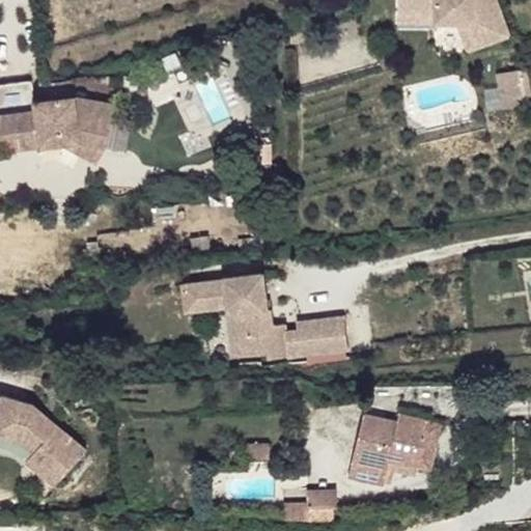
[(510,34),(498,0),(397,0),(397,11),(435,12),(435,21),(457,22),(469,22),(477,46),(510,34)]
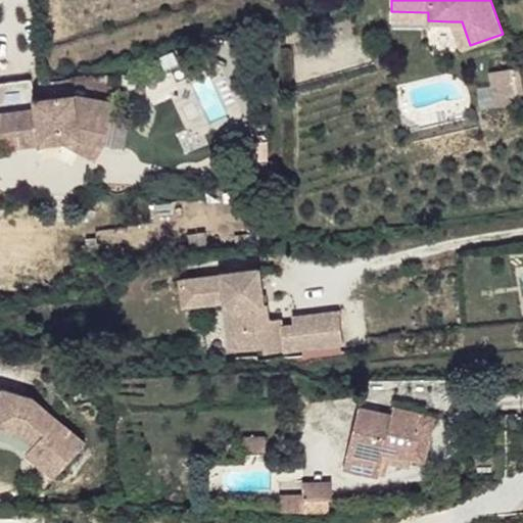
[(428,20),(428,12),(391,11),(391,20),(428,20)]
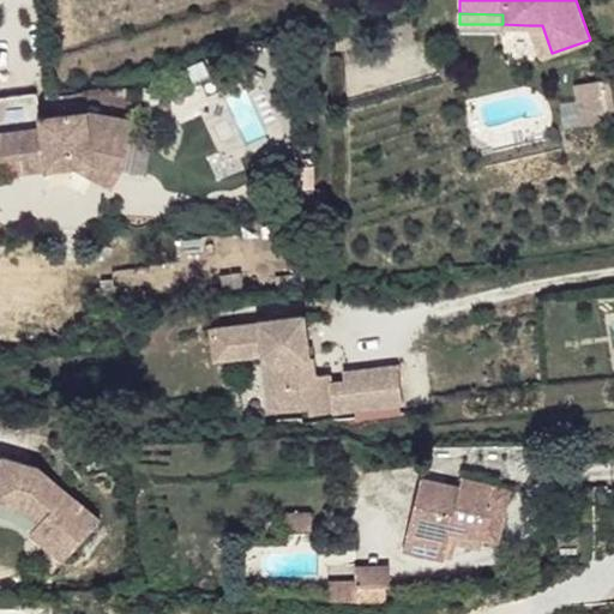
[(552,53),(542,25),(529,25),(541,56),(552,53)]
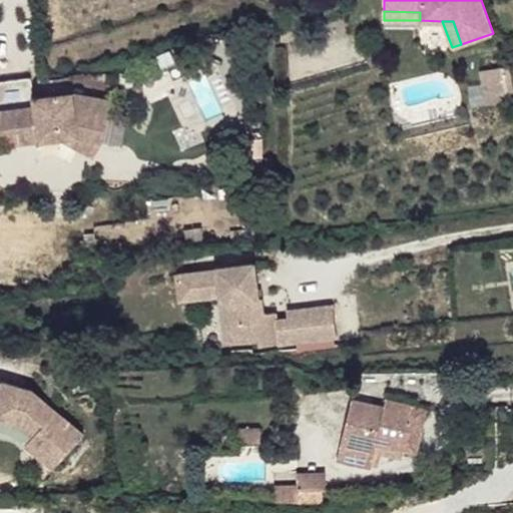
[(512,99),(512,86),(509,65),(481,69),(488,104),(512,99)]
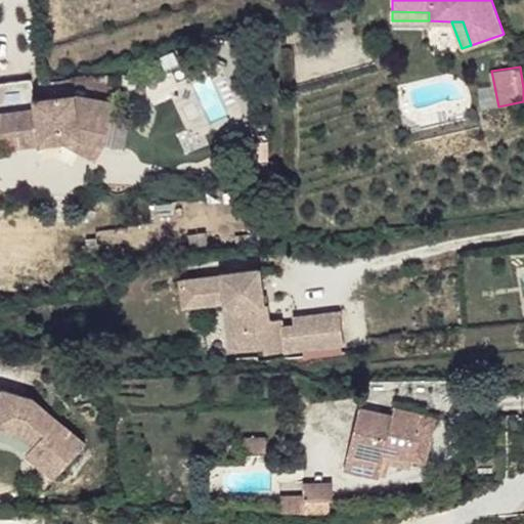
[(104,144),(112,101),(74,94),(33,100),(31,81),(0,83),(0,137),(17,135),(19,147),(57,141),(78,138),(104,144)]
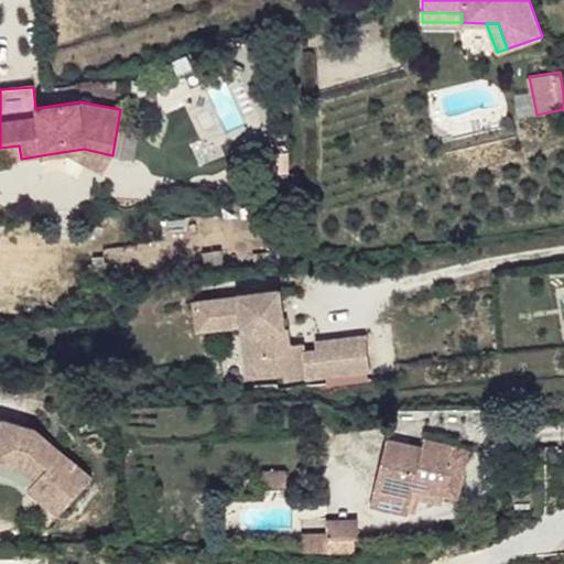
[(0,161),(21,159),(19,145),(0,148),(0,161)]
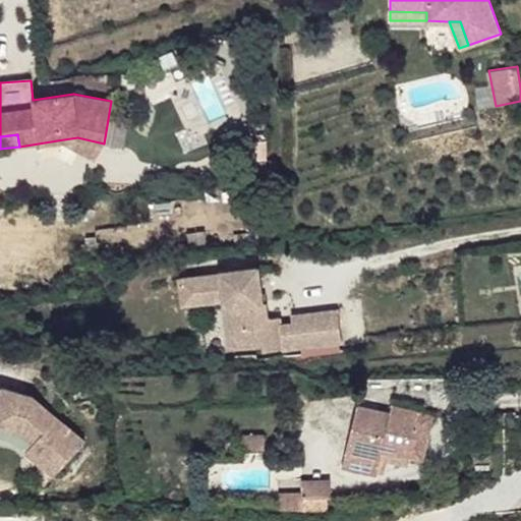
[(95,161),(104,143),(77,137),(57,140),(95,161)]
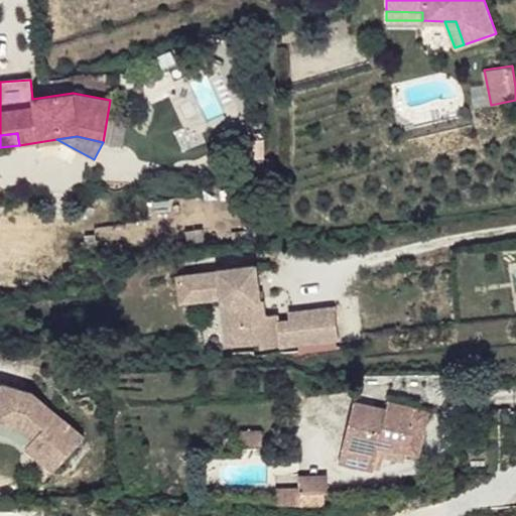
[(339,341),(335,306),(262,315),(255,262),(173,273),(178,305),(218,300),(226,356),(339,341)]
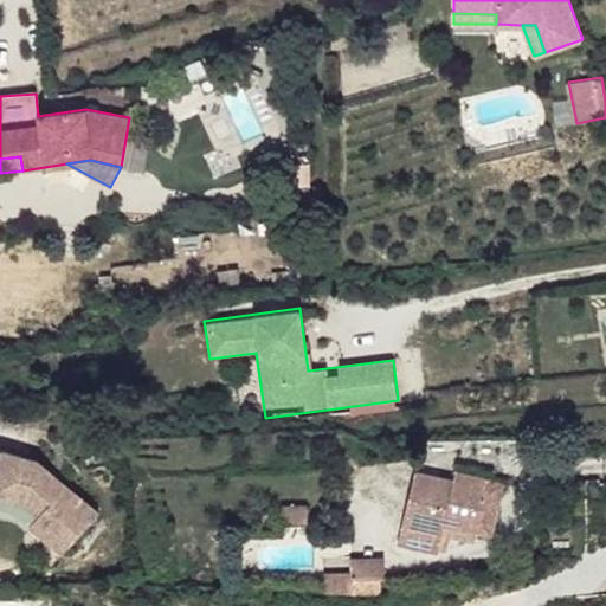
[(98,513),(38,462),(0,449),(0,495),(24,504),(38,515),(30,526),(63,554),(98,513)]
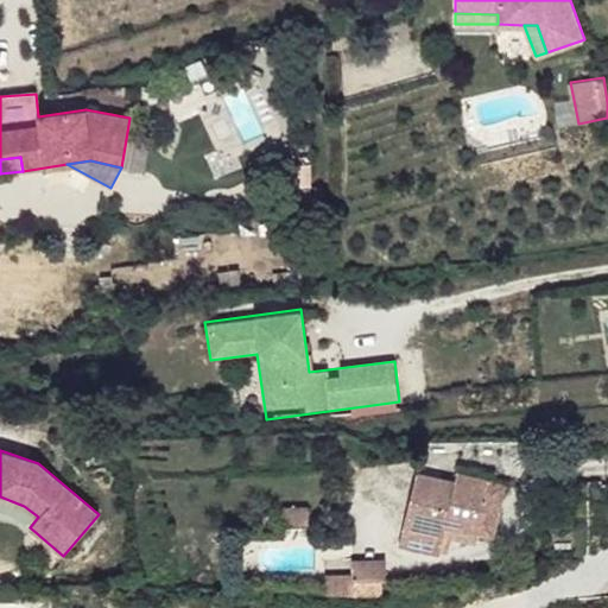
[(492,539),(500,508),(486,505),(492,480),(457,470),(455,480),(417,472),(398,545),(438,555),(439,552),(445,526),(479,536),(492,539)]
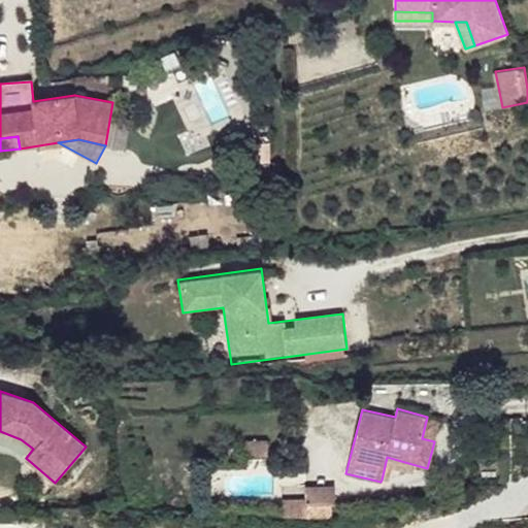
[(434,441),(439,419),(427,417),(422,438),(434,441)]
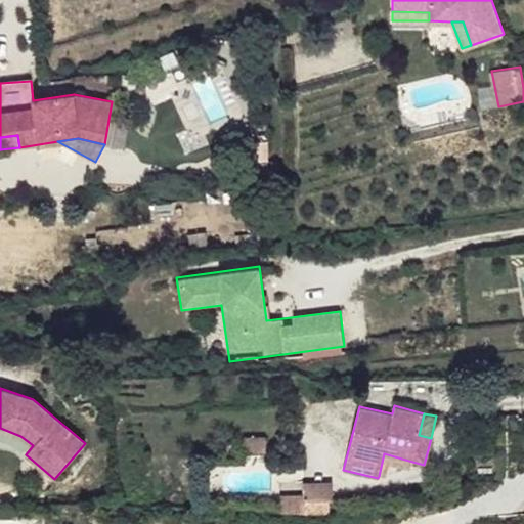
[(266,452),(266,438),(243,438),(243,452),(266,452)]
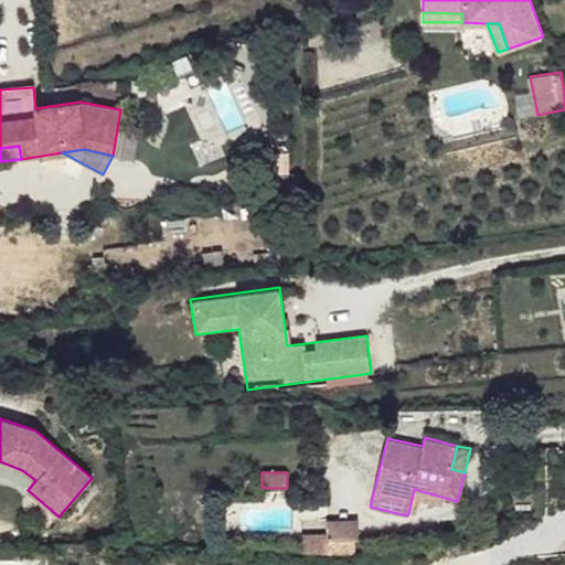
[(443,505),(445,498),(414,489),(408,513),(415,515),(419,500),(443,505)]
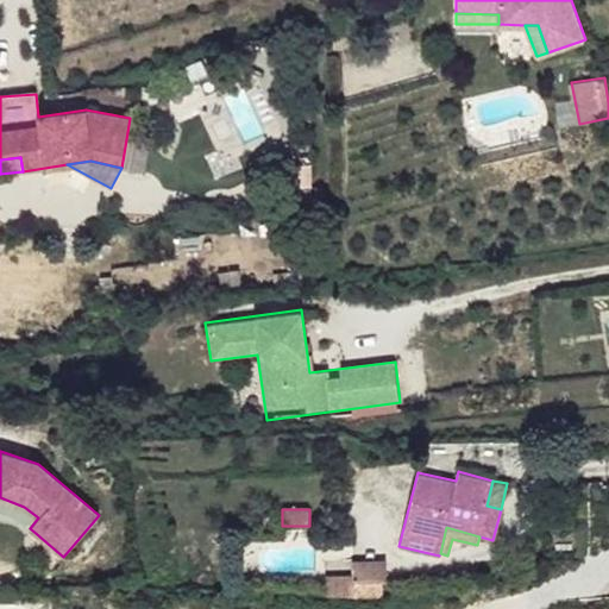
[(385,581),(385,563),(351,564),(352,578),(353,582),(382,581),(383,581),(385,581)]
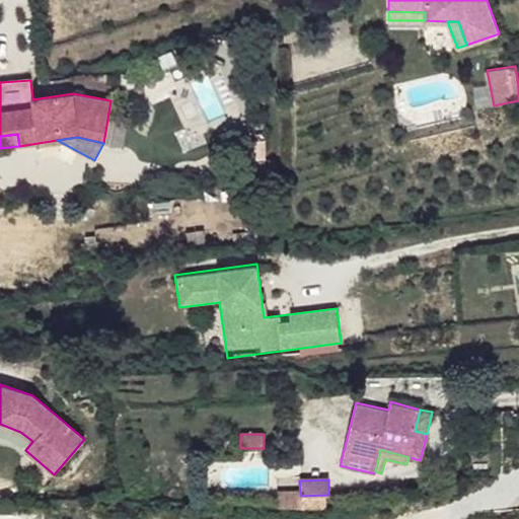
[(302,509),(301,496),(300,493),(279,494),(280,508),(302,509)]
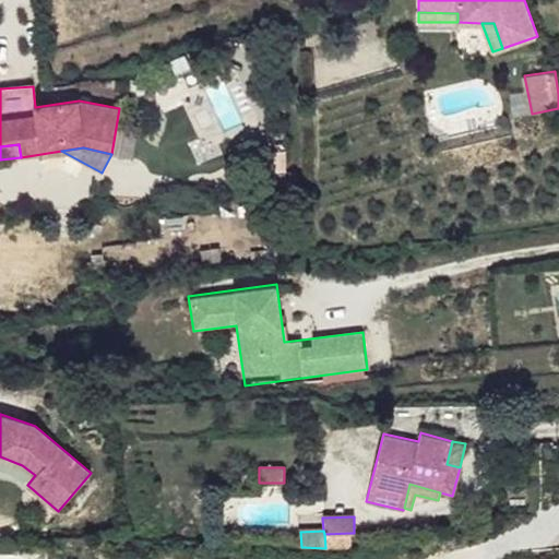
[(352,548),(352,535),(352,533),(351,533),(324,534),(325,548),(352,548)]
